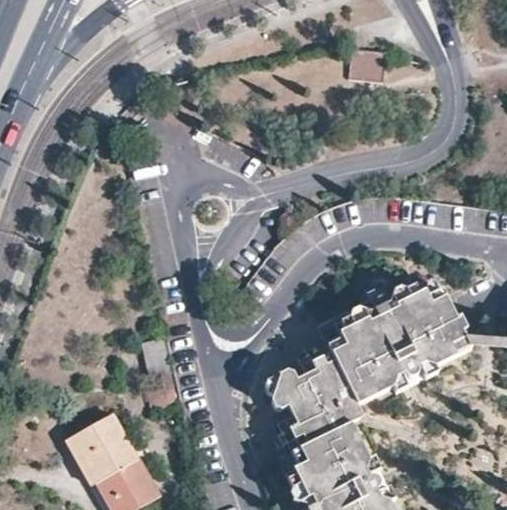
[(392,56),(362,51),(357,79),(388,84),(392,56)]
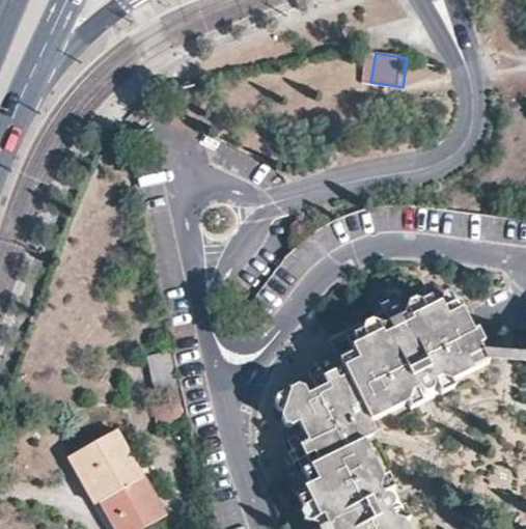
[(491,363),(455,288),(402,314),(393,297),(382,302),(391,321),(337,346),(342,357),(347,366),(369,414),(371,418),(407,401),(411,409),(421,405),(415,391),(419,389),(421,393),(424,395),(427,395),(431,394),(432,394),(434,393),(436,390),(437,388),(437,384),(436,382),(438,381),(444,392),(455,388),(451,381),(491,363)]
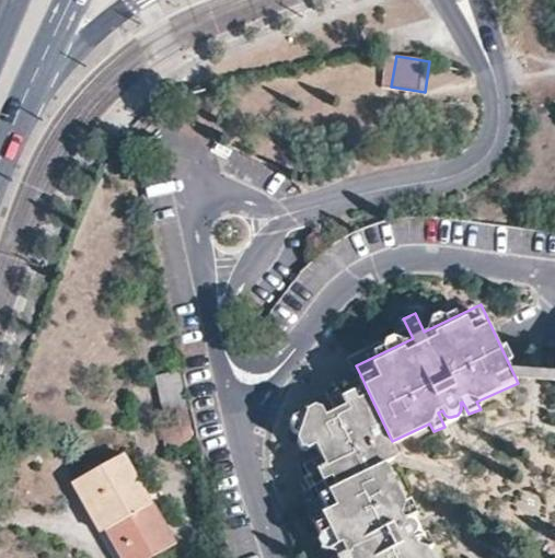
[(192,407),(184,368),(180,369),(160,373),(168,411),(192,407)]
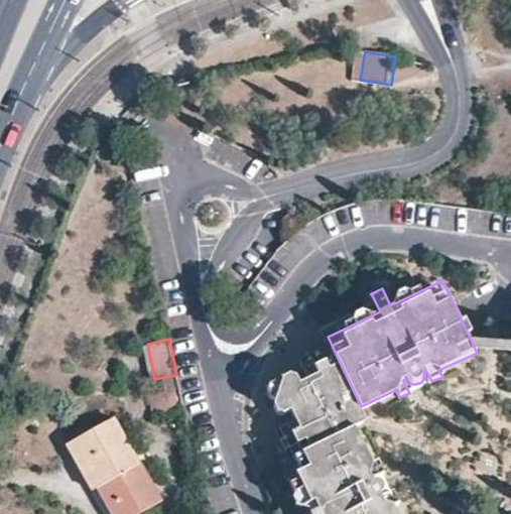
[(348,407),(359,402),(337,356),(327,361),(322,351),(320,346),(308,352),(311,357),(315,367),(306,371),(309,376),(297,382),(294,375),(288,371),(281,374),(280,380),(273,379),(268,381),(267,384),(266,386),(269,391),(275,394),(274,400),(277,405),(281,407),(291,403),(296,415),(290,418),(295,426),(286,431),(281,433),(286,444),(291,442),(300,437),(304,446),(351,424),(347,415),(348,407)]
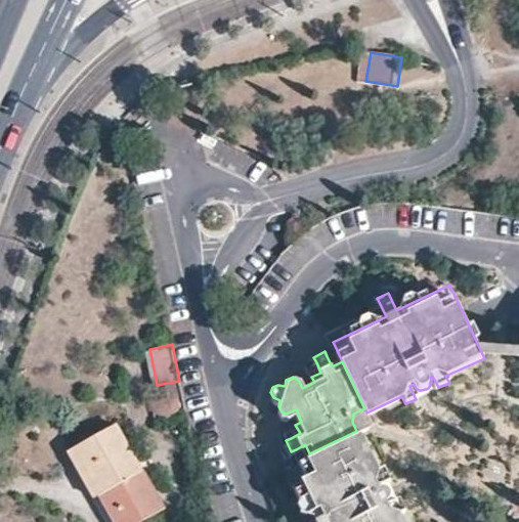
[(332,366),(342,361),(338,352),(327,356),(332,366)]
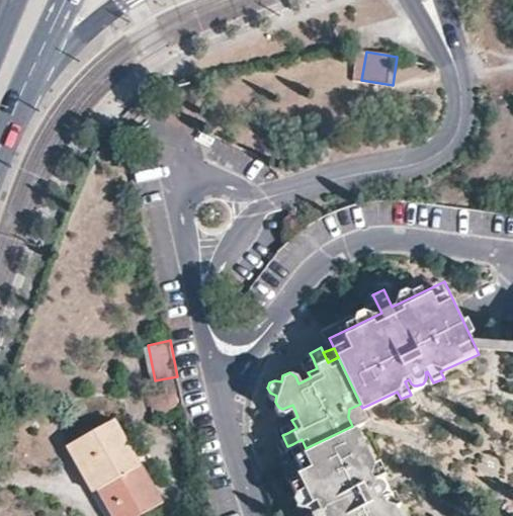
[(303,362),(308,372),(317,368),(313,358),(303,362)]
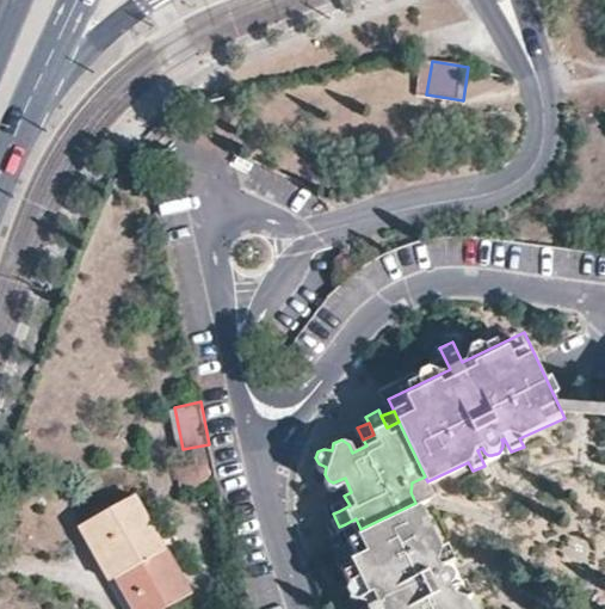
[(217,483),(209,444),(196,447),(199,462),(202,462),(208,485),(217,483)]
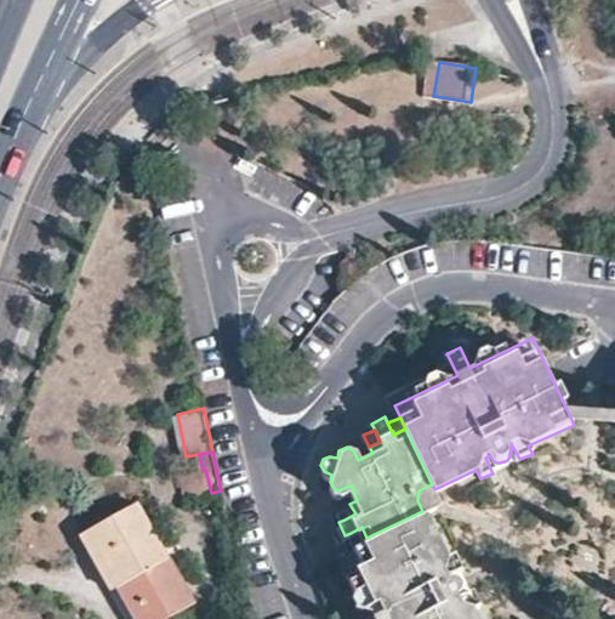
[(211,493),(205,470),(203,470),(182,476),(187,499),(211,493)]
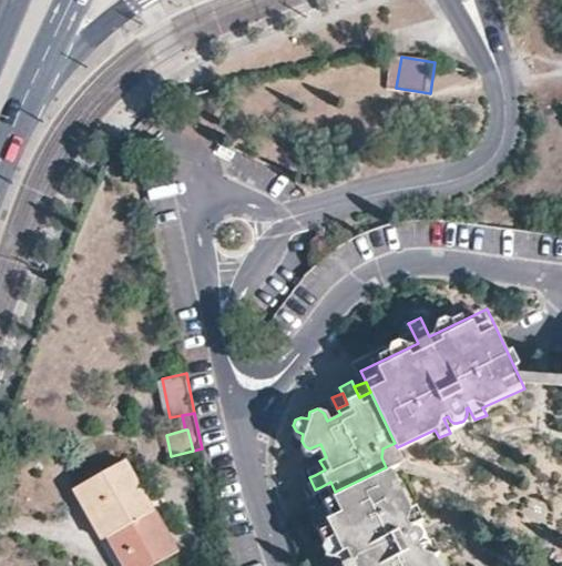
[(400,454),(397,447),(395,443),(382,448),(381,457),(386,467),(391,465),(398,462),(399,457),(400,454)]
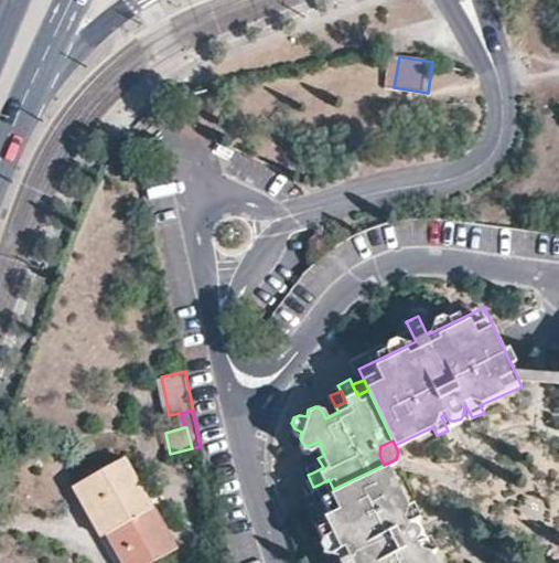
[(309,461),(313,473),(323,467),(318,458),(309,461)]
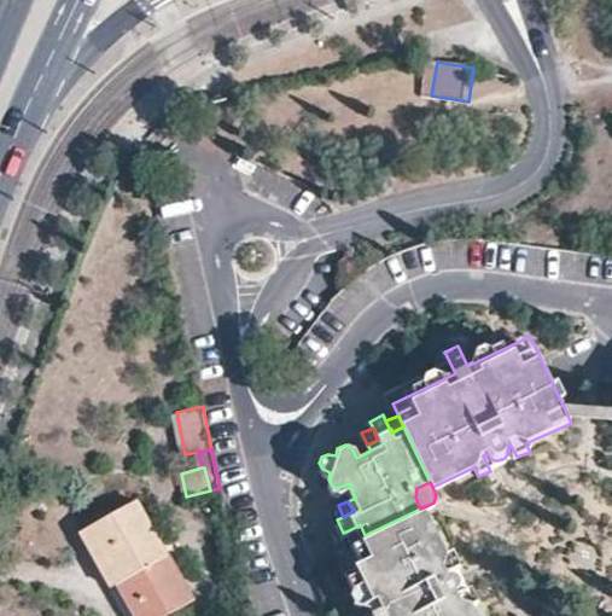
[(164,615),(196,597),(134,503),(94,529),(115,562),(103,569),(114,586),(120,582),(141,615),(164,615)]
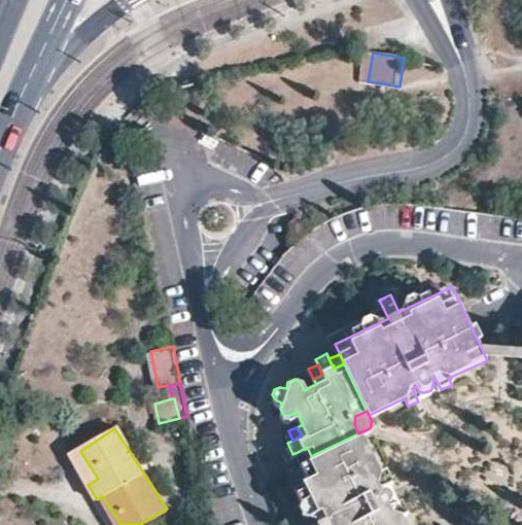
[(363,431),(358,433),(311,456),(303,461),(291,466),(317,519),(306,524),(410,524),(405,513),(410,510),(405,499),(392,505),(390,502),(391,499),(393,497),(394,494),(395,491),(394,490),(393,488),(391,486),(388,484),(385,485),(382,486),(380,483),(393,476),(388,464),(382,467),(363,431)]
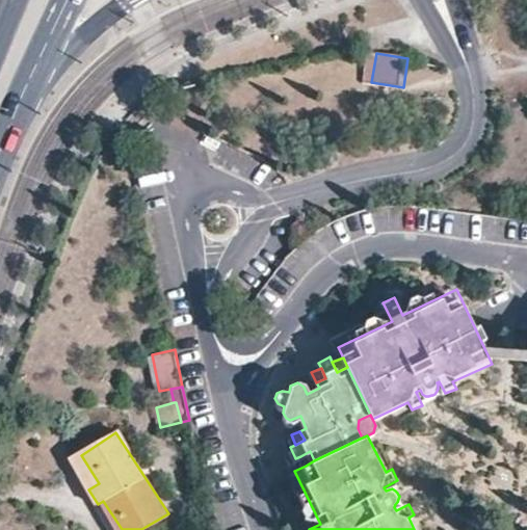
[(306,466),(314,460),(310,451),(300,456),(306,466)]
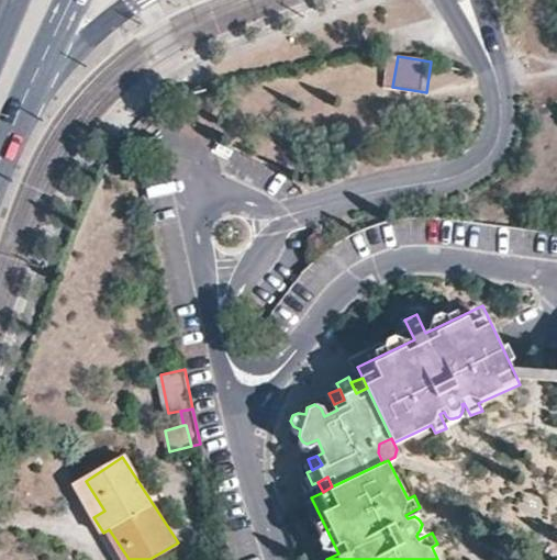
[(75,489),(93,517),(104,511),(86,481),(75,489)]
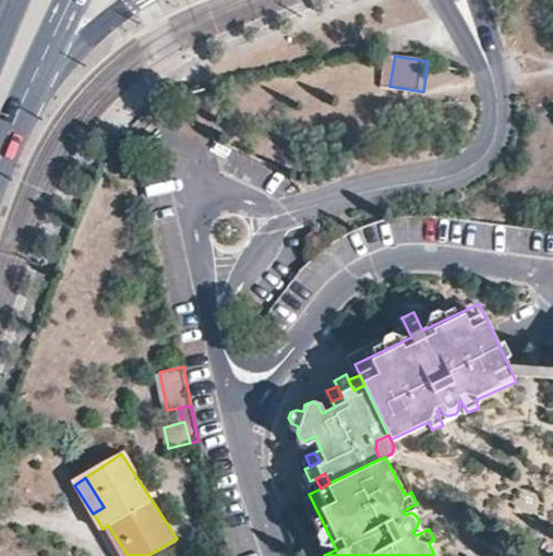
[(128,555),(108,526),(103,529),(120,555),(128,555)]
